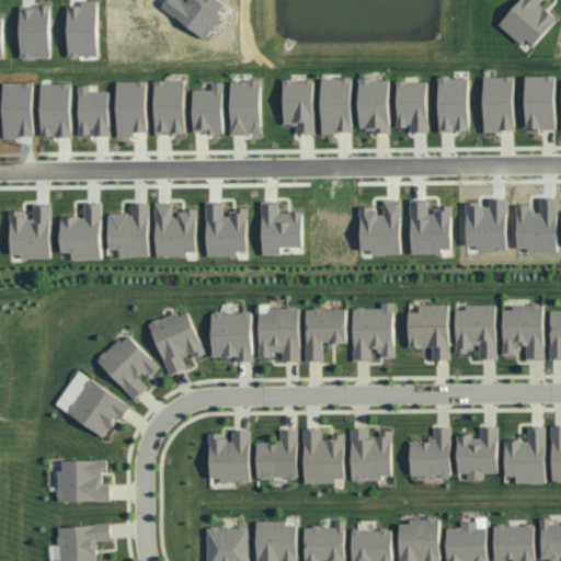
[(229,3),(222,0),(168,0),(162,9),(207,37),(229,3)]
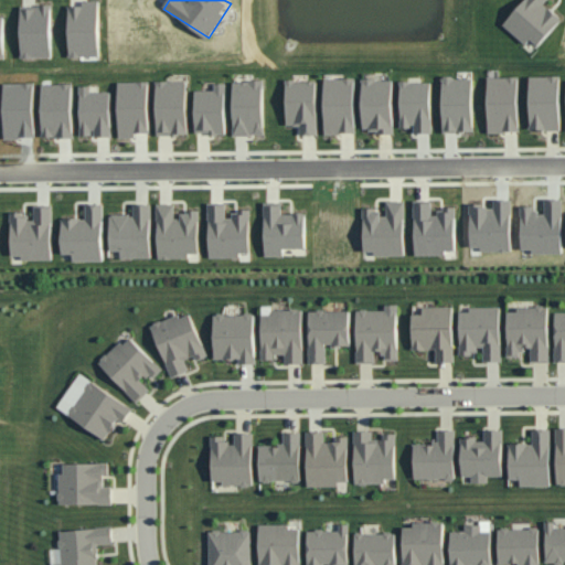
[(528,45),(532,40),(541,46),(563,20),(545,4),(548,0),(525,0),(504,27),(528,45)]
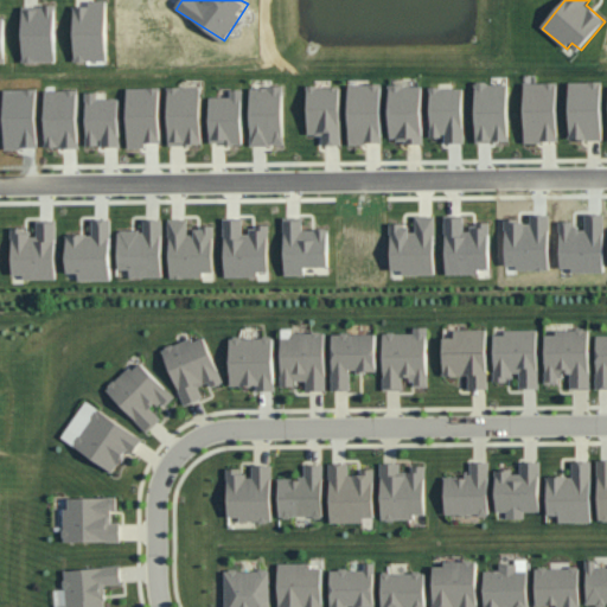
[(90,7),(75,7),(76,61),(108,61),(107,1),(90,1),(90,7)]
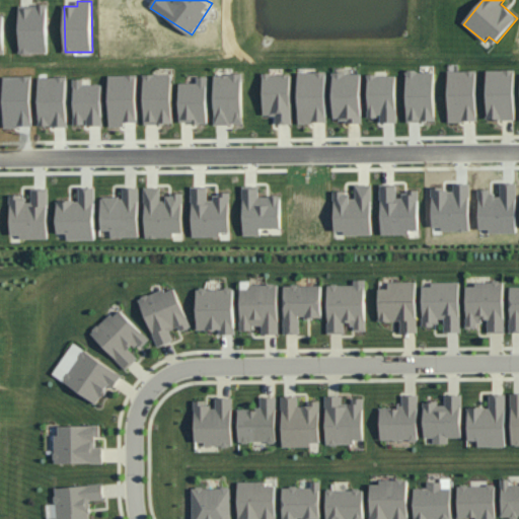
[(21,53),(49,53),(48,6),(21,6),(21,53)]
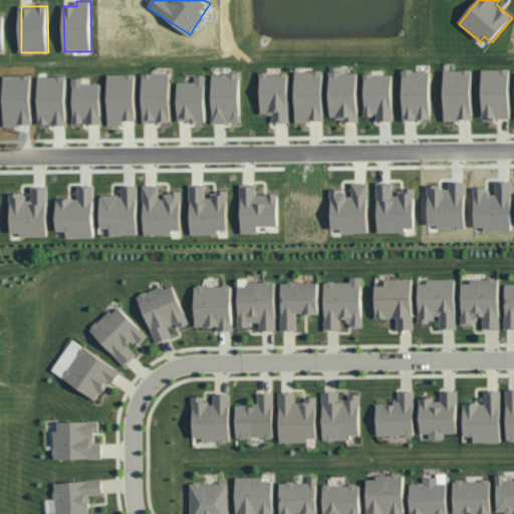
[(446,121),(474,120),(472,70),(444,71),(446,121)]
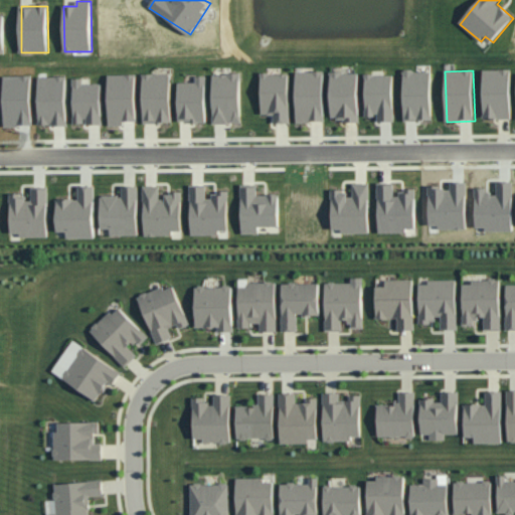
[(512,119),(511,70),(484,70),(484,120),(512,119)]
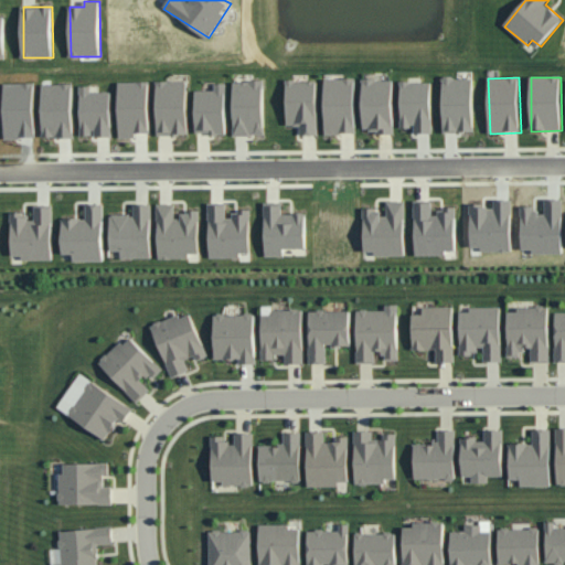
[(355,78),(326,80),(327,135),(356,134),(355,78)]
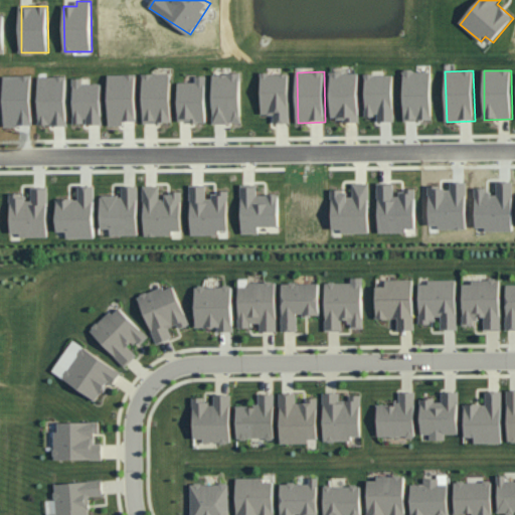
[(432,71),(403,72),(404,121),(433,121),(432,71)]
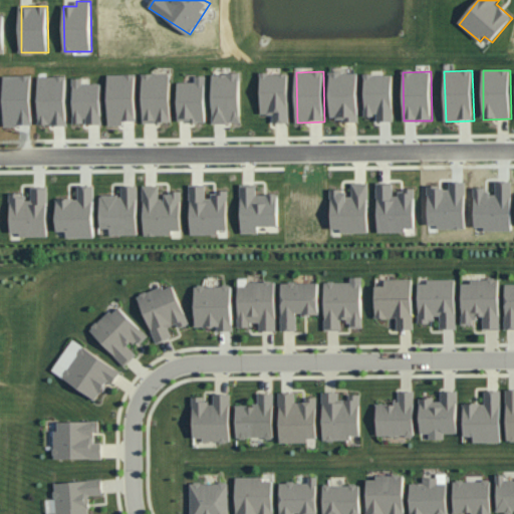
[(331,121),(359,120),(358,72),(330,73),(331,121)]
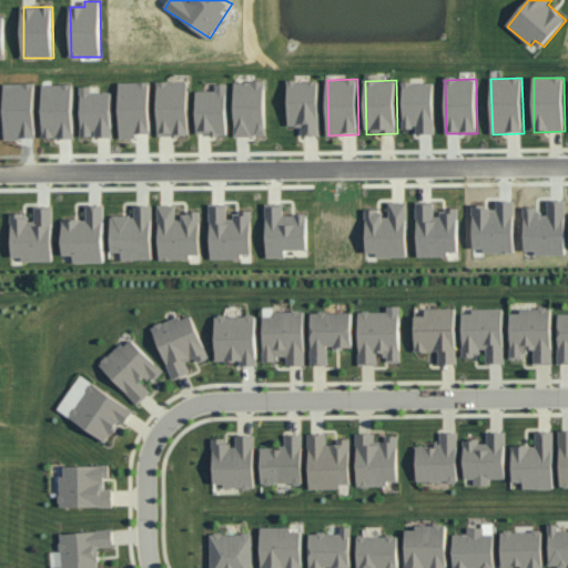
[(321,135),(320,81),(288,82),(288,125),(302,125),(303,137),(321,135)]
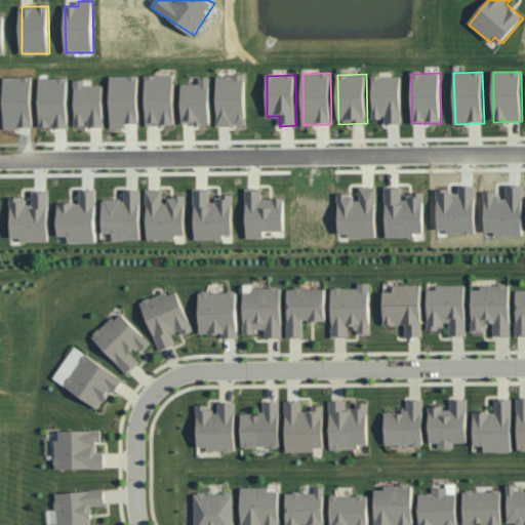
[(147,126),(175,125),(174,76),(146,76),(147,126)]
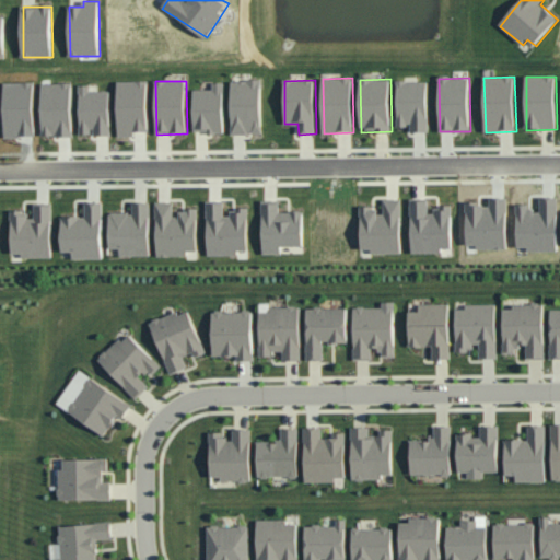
[(232,135),(263,135),(261,81),(231,81),(232,135)]
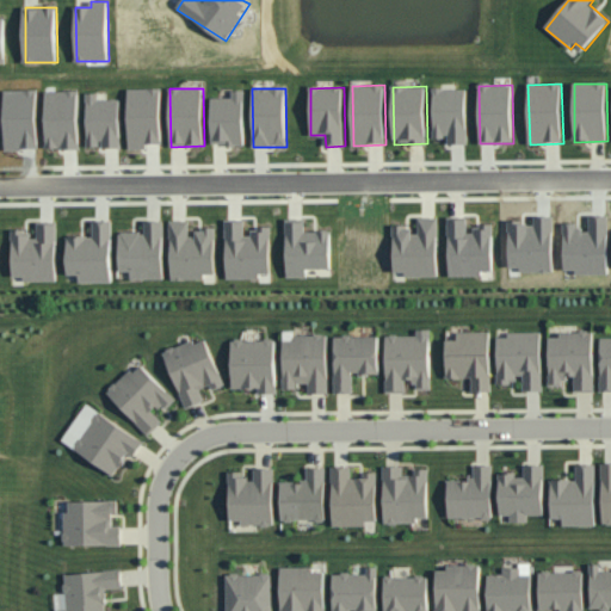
[(467,88),(433,90),(434,139),(449,139),(449,144),(468,144),(467,88)]
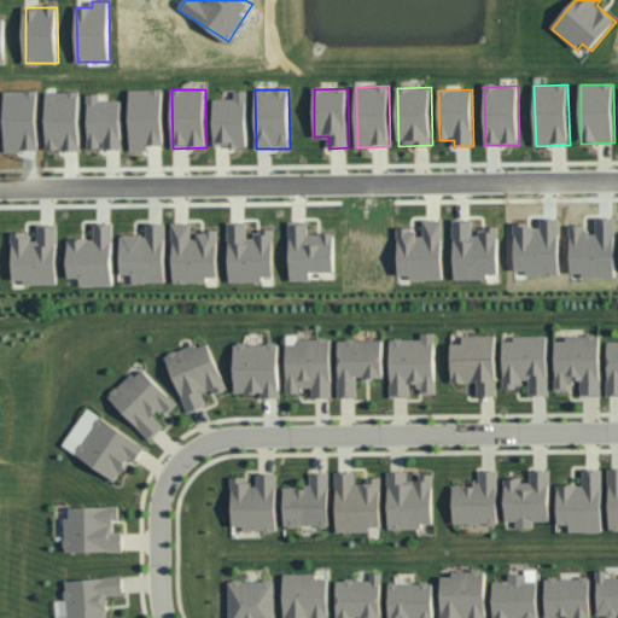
[(132,91),(130,151),(149,151),(149,146),(164,146),(164,91),(132,91)]
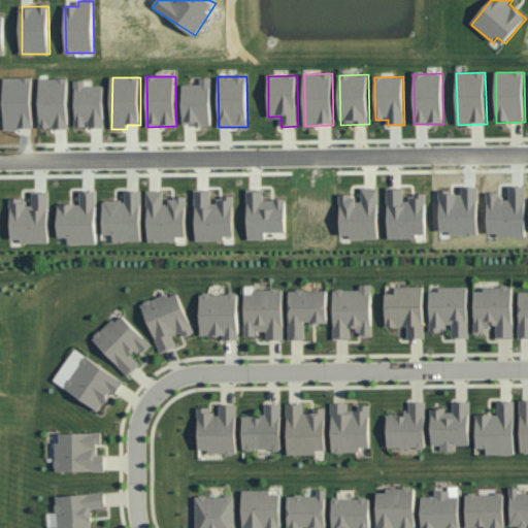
[(212,125),(211,78),(201,79),(201,86),(183,86),(184,126),(212,125)]
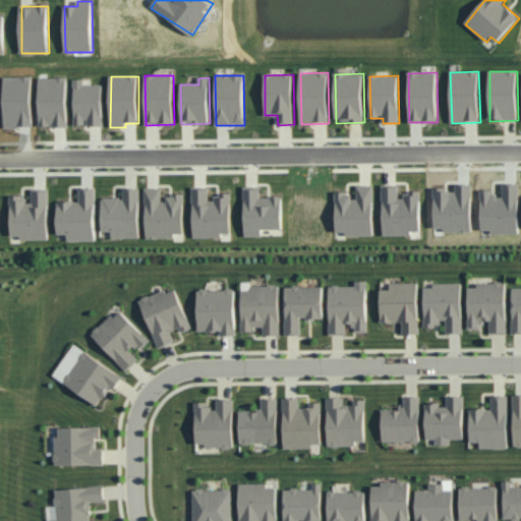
[(41,78),(40,127),(67,127),(68,78),(41,78)]
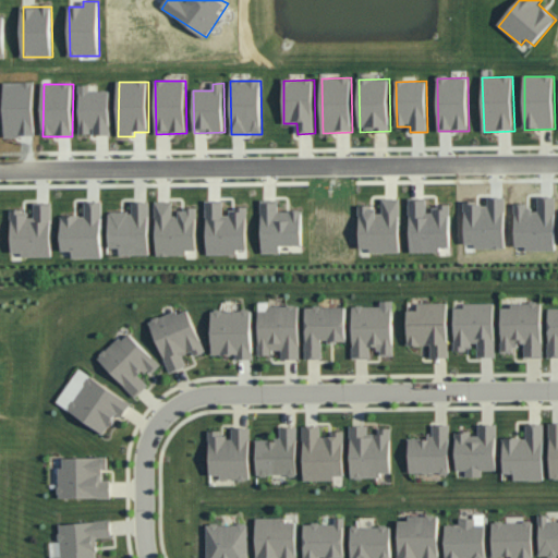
[(91,92),(91,86),(81,85),(80,134),(93,135),(110,135),(110,92),(91,92)]
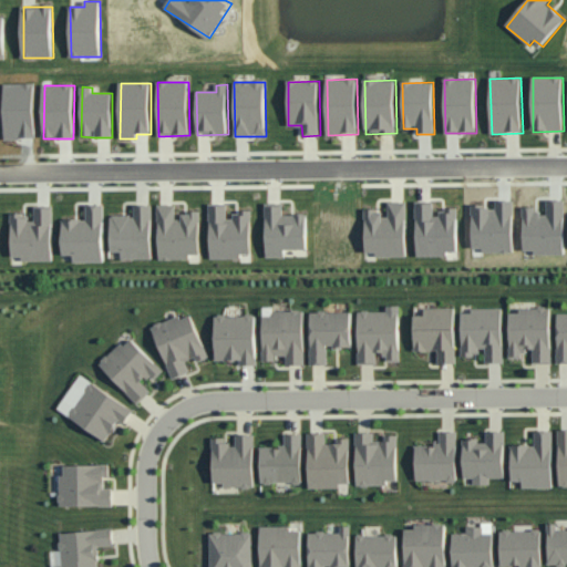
[(406,258),(406,203),(388,203),(388,210),(366,210),(366,253),(377,253),(377,258),(406,258)]
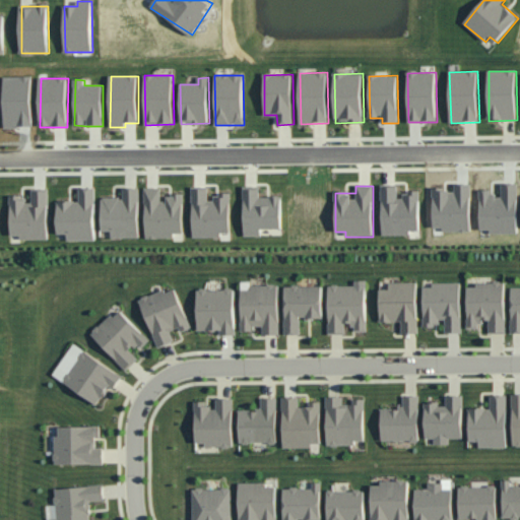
[(411,236),(411,231),(420,231),(419,191),(405,191),(406,199),(398,199),(398,187),(382,187),(383,236),(411,236)]
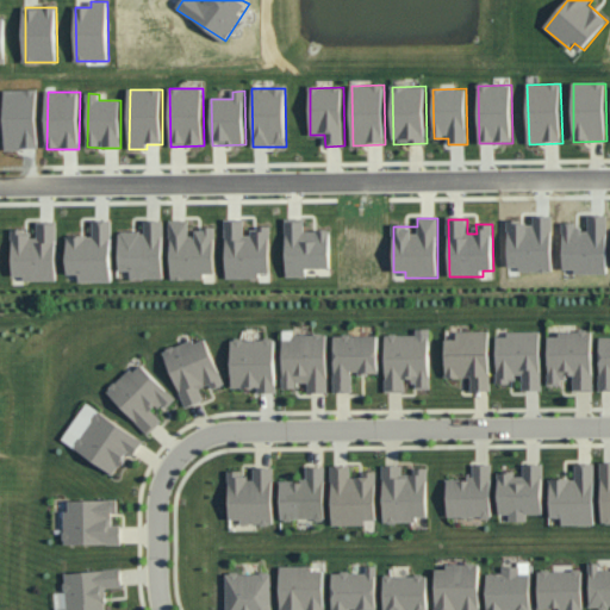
[(172,281),(205,280),(205,275),(216,275),(215,229),(192,230),(192,221),(170,221),(172,281)]
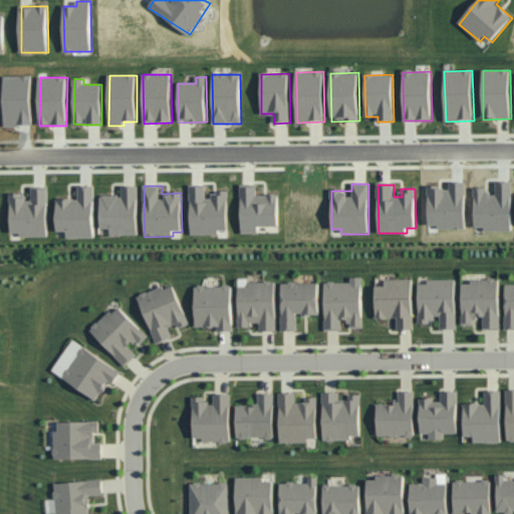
[(279,226),(279,195),(257,195),(257,186),(241,186),(242,235),(259,234),(259,227),(279,226)]
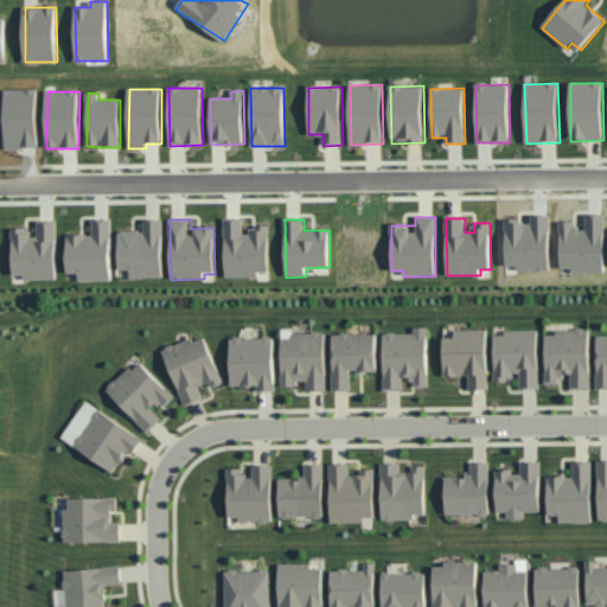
[(68,273),(81,273),(81,282),(112,282),(113,221),(93,221),(93,236),(68,236),(68,273)]
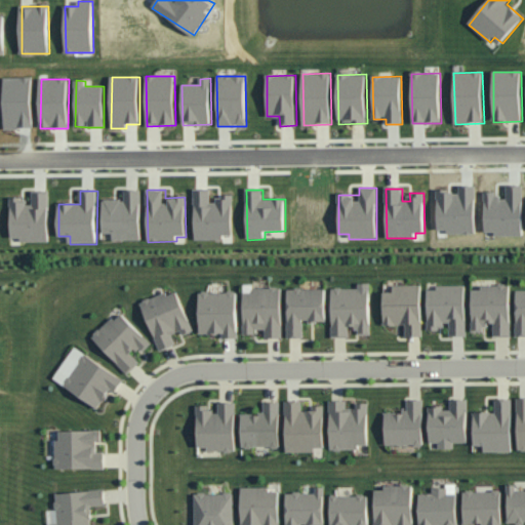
[(142,242),(142,191),(125,191),(125,200),(104,200),(104,234),(114,234),(114,241),(142,242)]
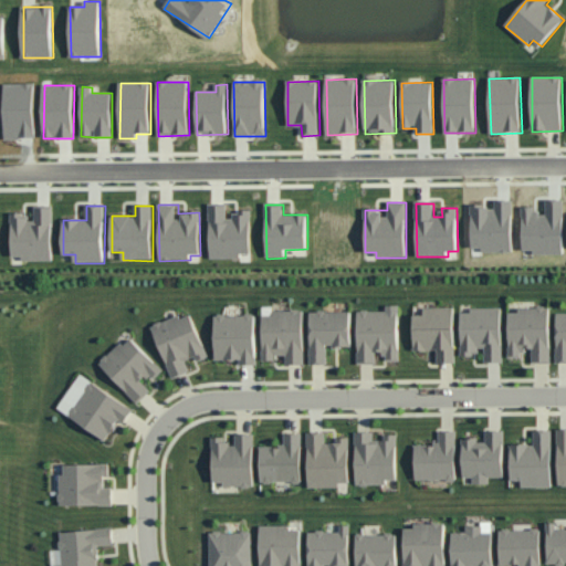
[(210,260),(241,260),(240,254),(251,254),(251,211),(236,211),(236,218),(227,218),(227,206),(209,207),(210,260)]
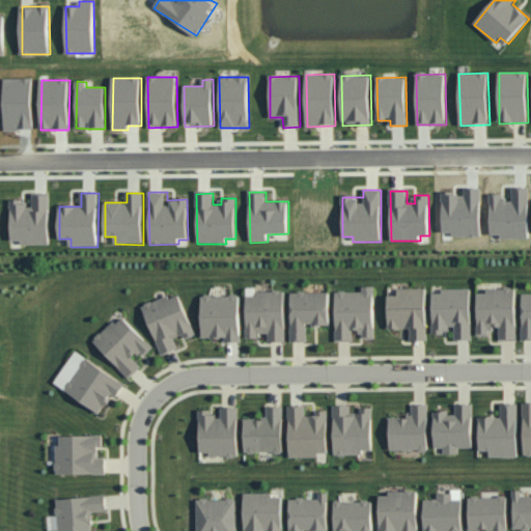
[(11,241),(21,241),(21,246),(50,246),(50,195),(33,195),(33,207),(26,207),(26,200),(10,200),(11,241)]
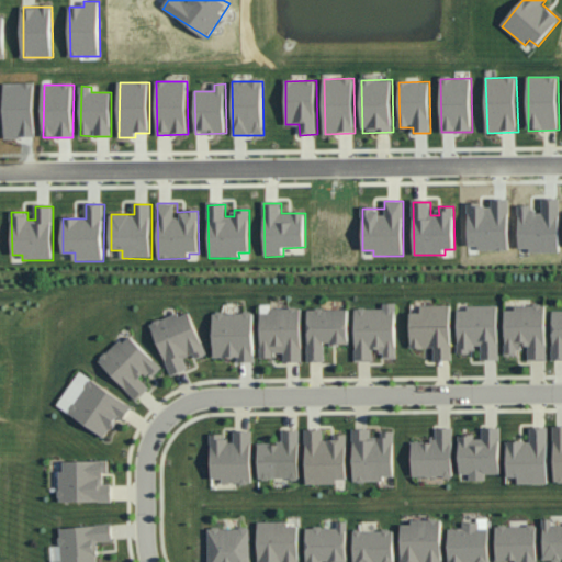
[(356,307),(356,360),(374,360),(374,350),(385,350),(385,358),(396,357),(396,302),(383,302),(383,307),(356,307)]
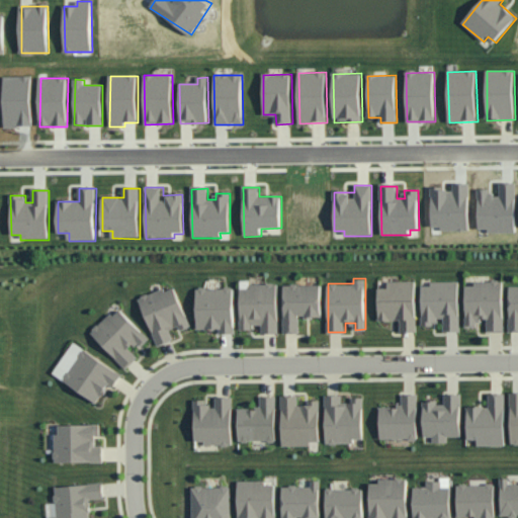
[(418,331),(417,279),(389,280),(389,287),(378,287),(379,320),(401,320),(402,331),(418,331)]
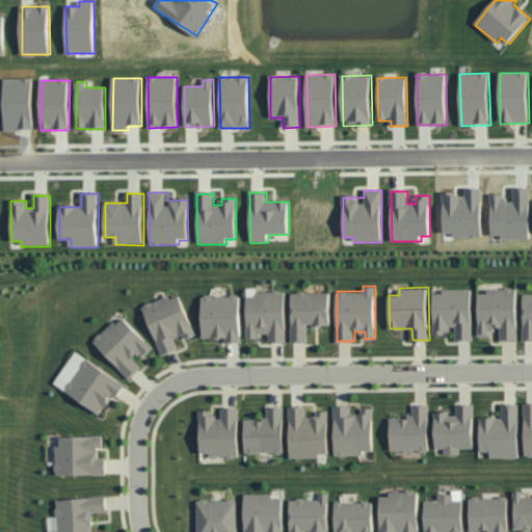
[(434,331),(456,330),(456,340),(473,339),(473,288),(443,288),(443,293),(433,293),(434,331)]
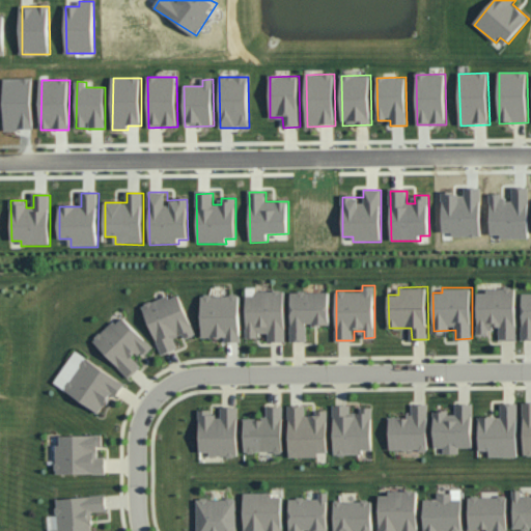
[(478,288),(478,335),(490,335),(490,328),(500,328),(500,339),(516,339),(516,288),(478,288)]
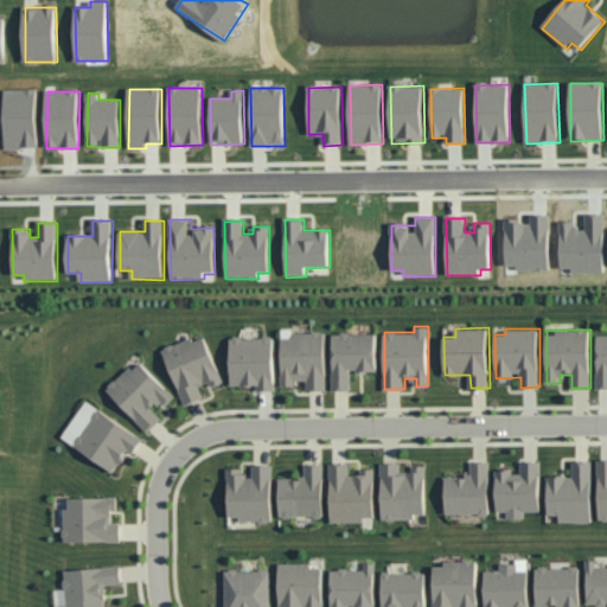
[(327,389),(326,332),(282,333),(283,387),(298,385),(296,379),(307,379),(307,389),(327,389)]
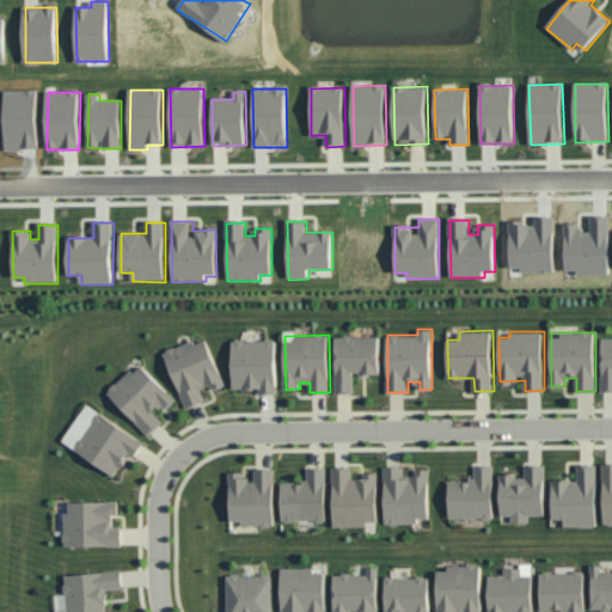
[(380,335),(336,336),(337,392),(355,391),(354,374),(381,373),(380,335)]
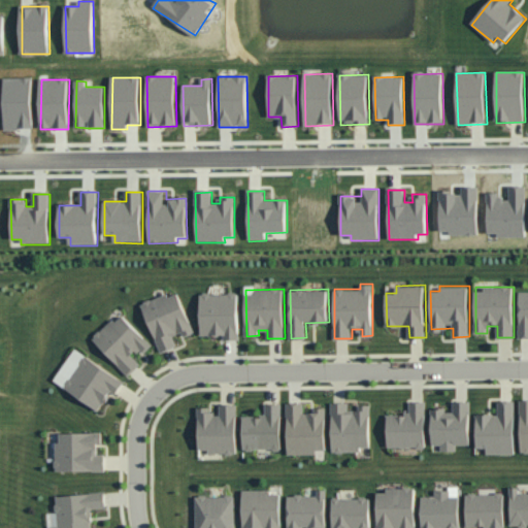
[(142,304),(161,352),(177,345),(173,335),(183,332),(185,337),(195,332),(178,290),(142,304)]
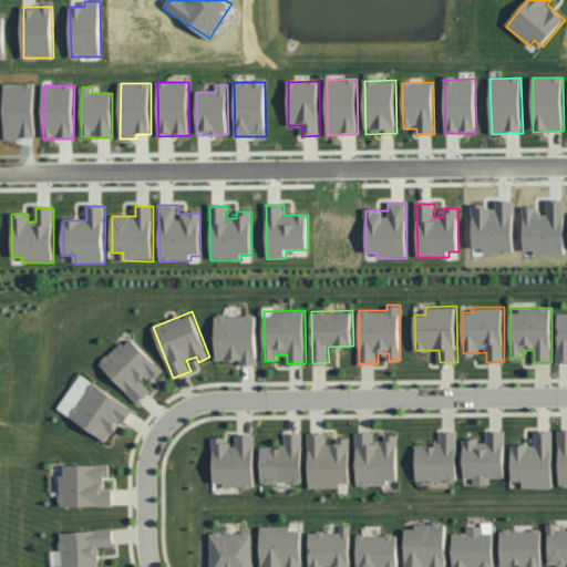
[(566,312),(558,312),(557,361),(566,361),(566,312)]
